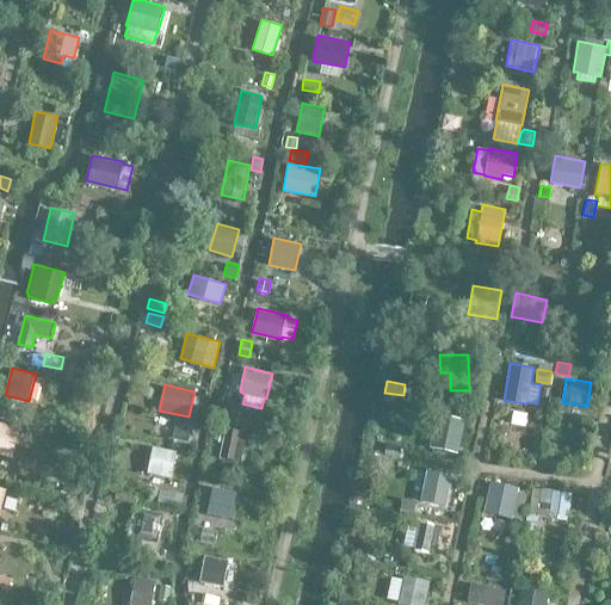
[(233,417),(236,402),(224,400),(221,414),(233,417)]
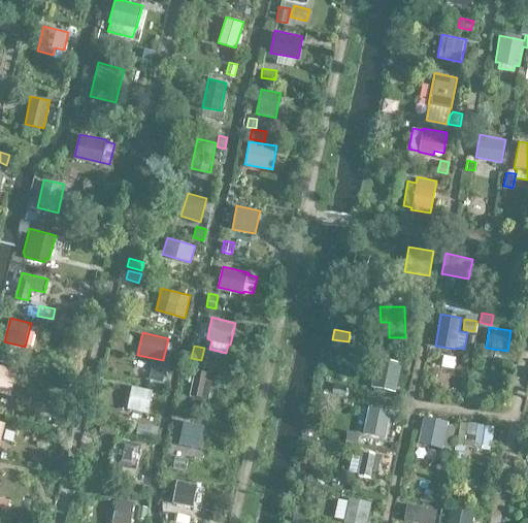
[(395,392),(401,363),(376,358),(371,387),(395,392)]
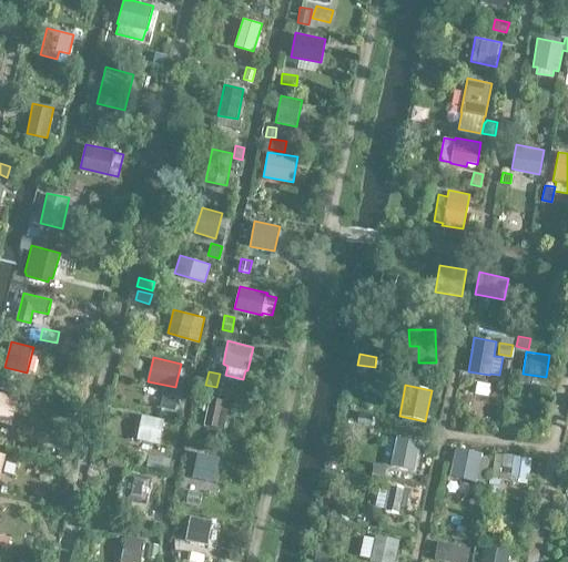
[(0,420),(11,423),(19,396),(0,390),(0,420)]
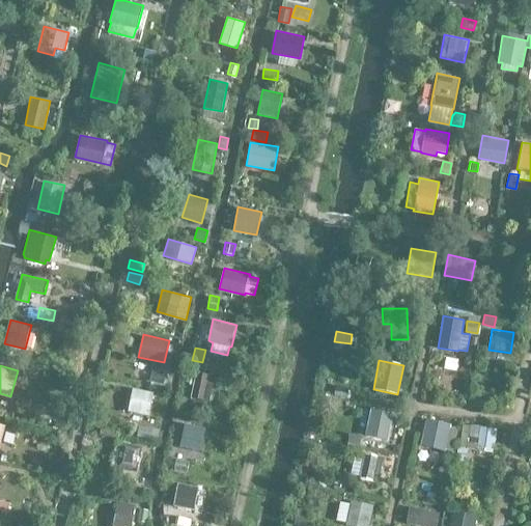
[(149,380),(164,383),(167,374),(152,369),(149,380)]
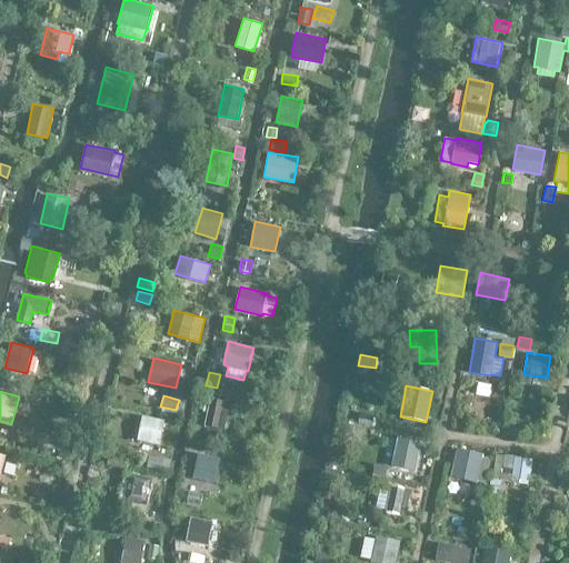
[(226,399),(210,395),(205,424),(223,429),(228,409),(223,408),(226,399)]
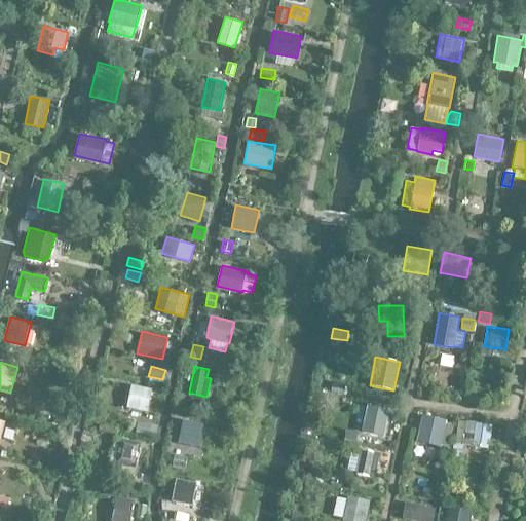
[(343,394),(345,383),(333,380),(331,391),(343,394)]
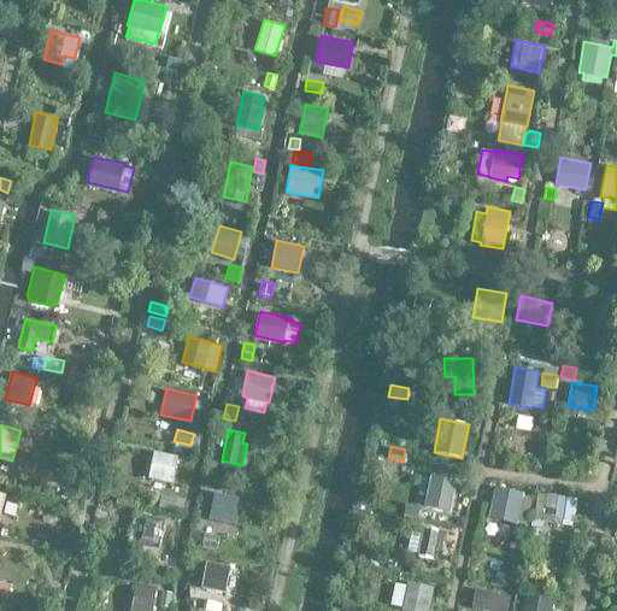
[(154,451),(148,477),(174,482),(178,456),(154,451)]
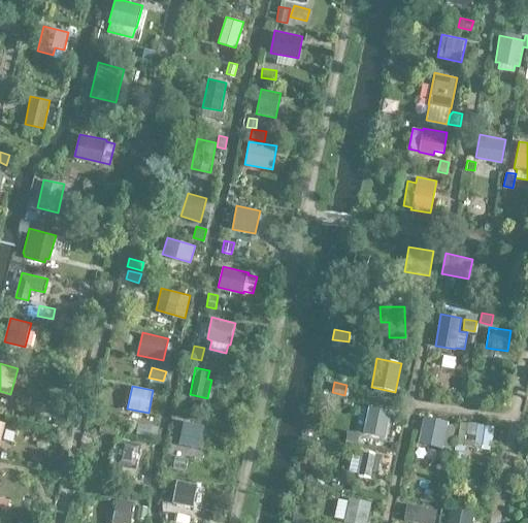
[(392,411),(369,405),(363,432),(386,436),(392,411)]
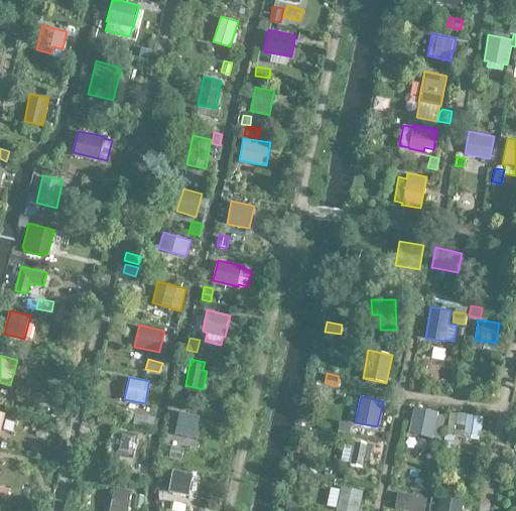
[(432,436),(437,412),(413,406),(408,431),(432,436)]
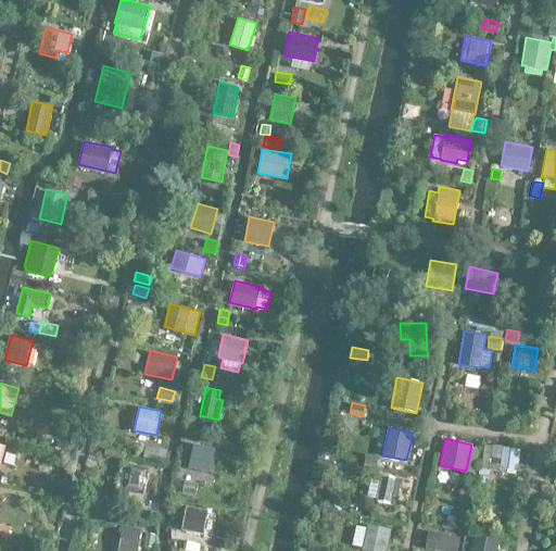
[(210,472),(215,448),(193,443),(188,466),(210,472)]
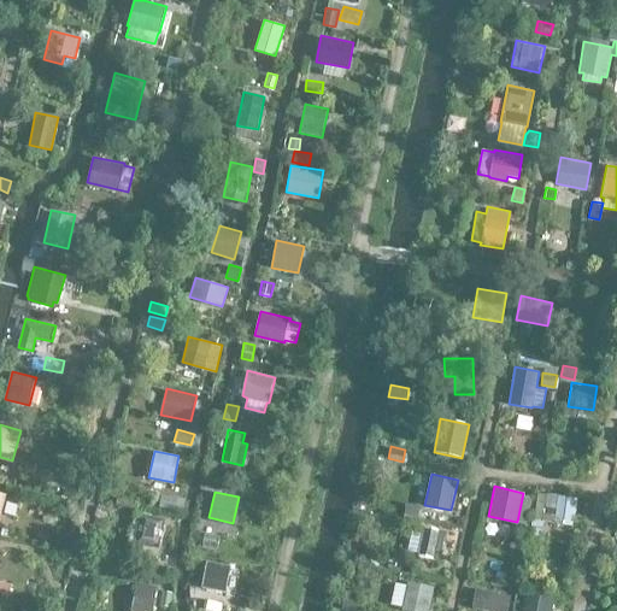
[(577,497),(546,492),(541,520),(573,524),(577,497)]
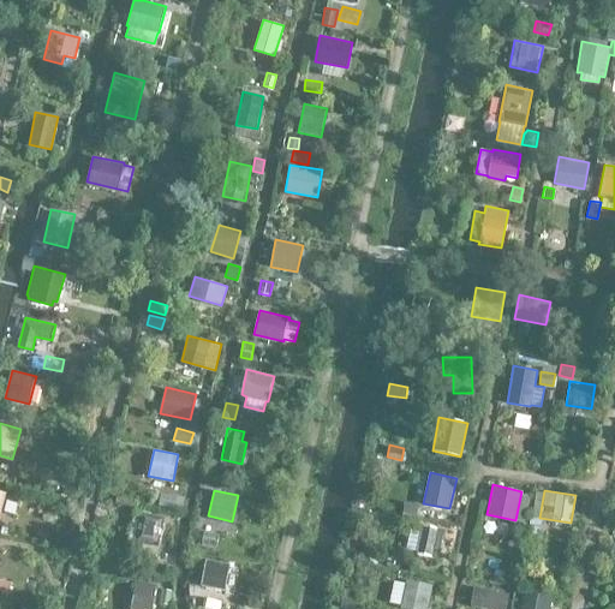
[(161,493),(159,505),(183,508),(185,496),(161,493)]
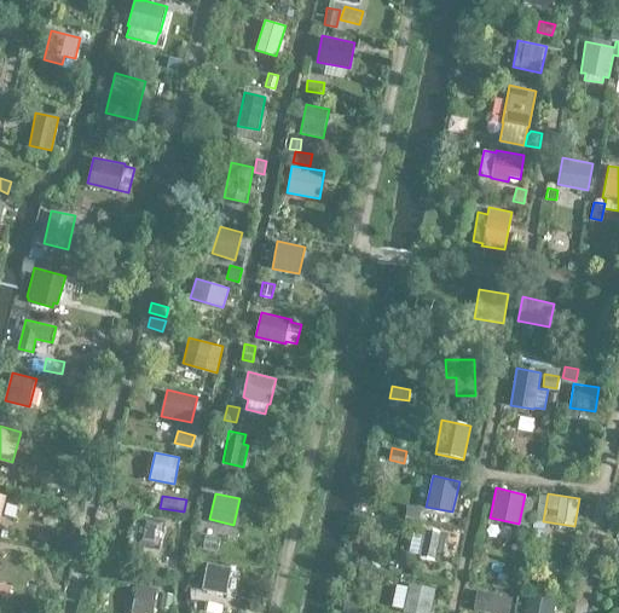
[(422,507),(408,504),(405,516),(420,519),(422,507)]
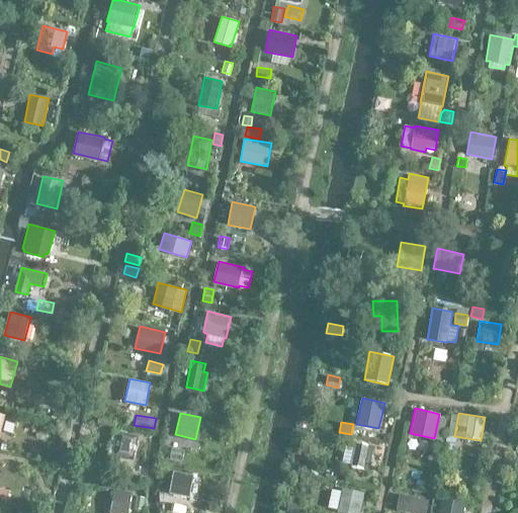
[(131,473),(139,434),(113,429),(107,454),(113,456),(110,468),(131,473)]
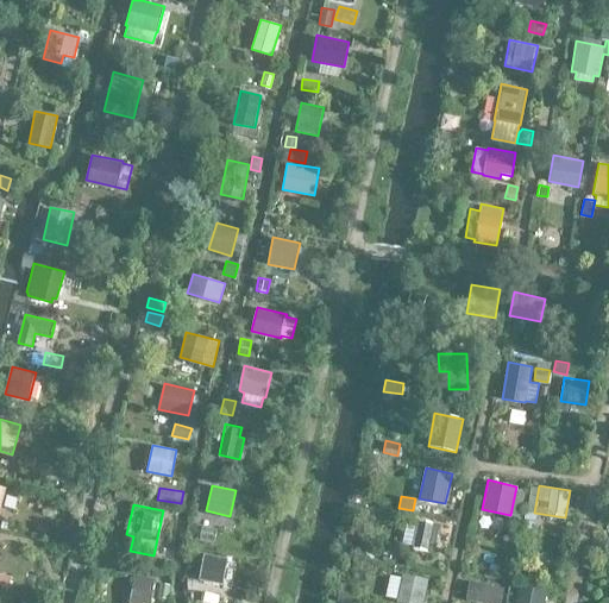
[(433,552),(439,523),(419,519),(418,525),(406,522),(401,542),(414,545),(413,547),(433,552)]
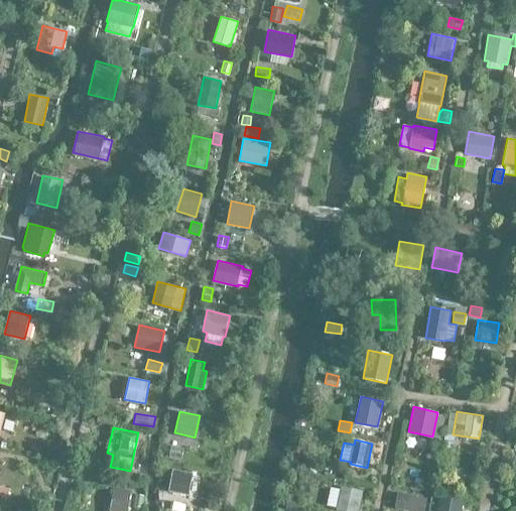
[(183,449),(171,446),(170,454),(182,457),(183,449)]
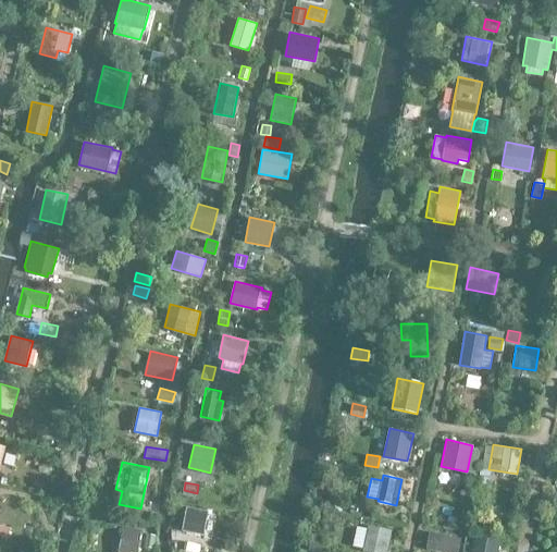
[(209,511),(187,506),(182,530),(203,535),(209,511)]
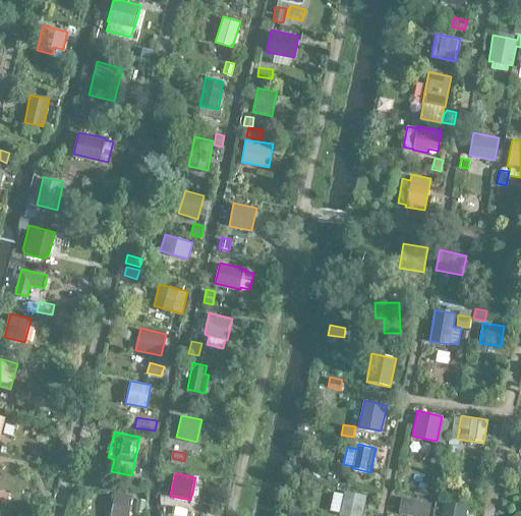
[(141,477),(132,475),(130,484),(139,486),(141,477)]
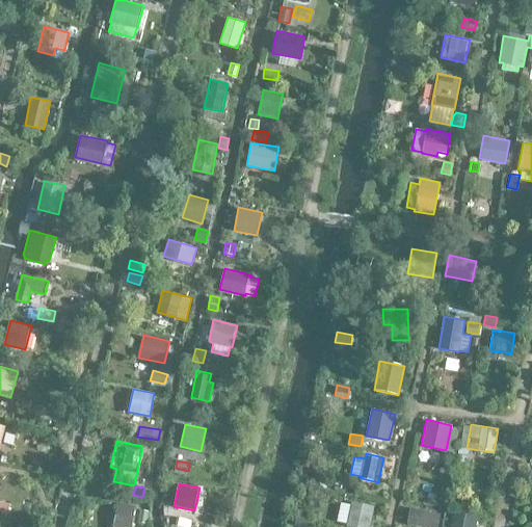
[(446,494),(436,492),(434,503),(443,504),(446,494)]
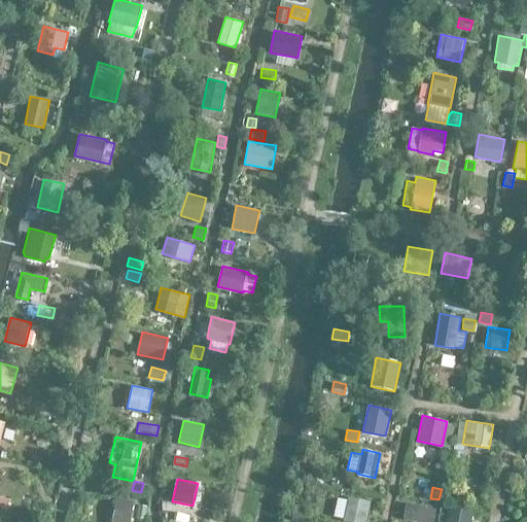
[(10,498),(0,495),(0,506),(8,509),(10,498)]
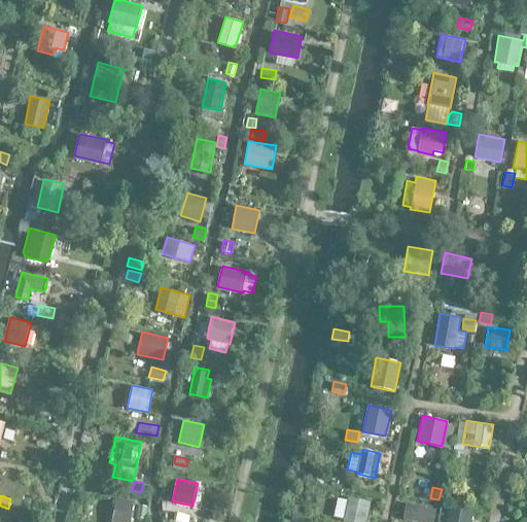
[(421,521),(433,521),(437,500),(408,495),(403,519),(421,521)]
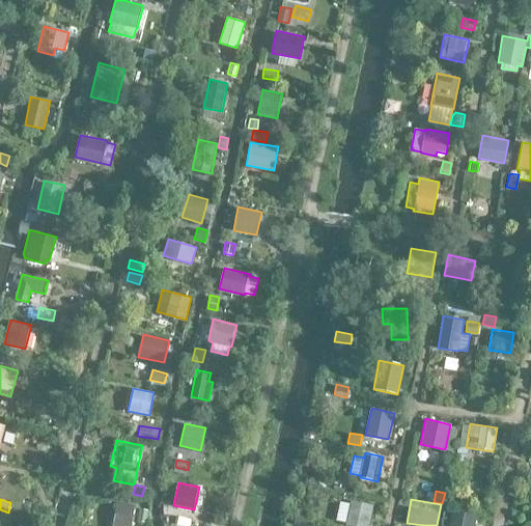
[(369,525),(373,505),(350,500),(350,502),(339,500),(335,520),(345,522),(344,525),(347,525),(369,525)]
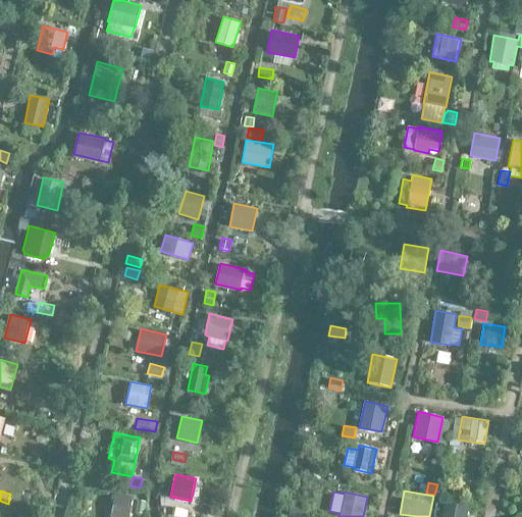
[(129,516),(133,496),(115,494),(111,516),(129,516)]
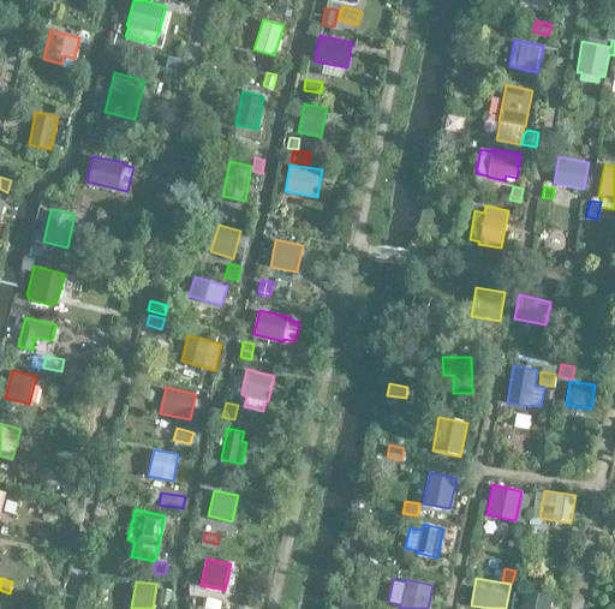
[(173,590),(161,587),(159,602),(171,604),(173,590)]
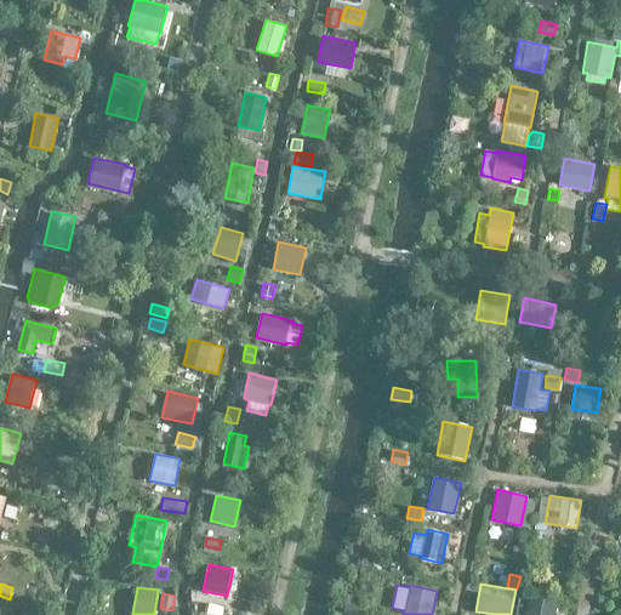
[(554,614),(557,602),(529,597),(525,614),(554,614)]
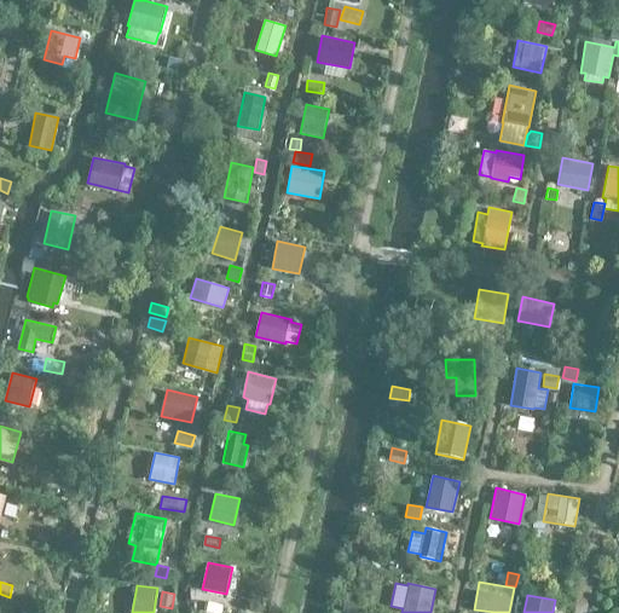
[(345,597),(341,611),(352,612),(356,612),(359,601),(345,597)]
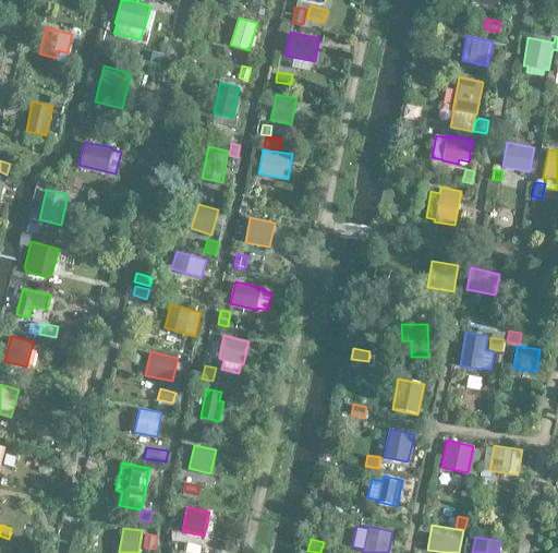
[(198,552),(202,544),(187,541),(186,551),(194,552),(198,552)]
